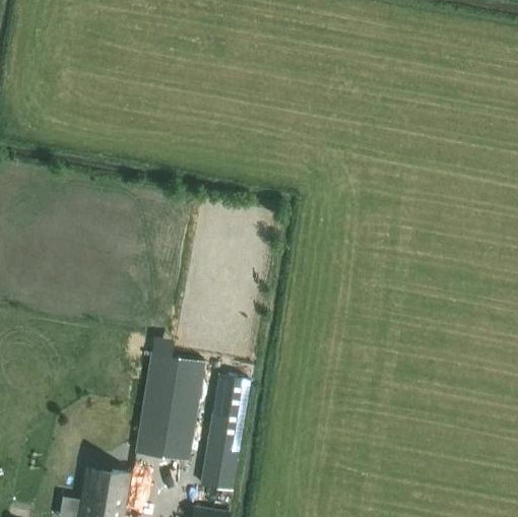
[(152,352),(137,452),(189,460),(205,361),(152,352)]
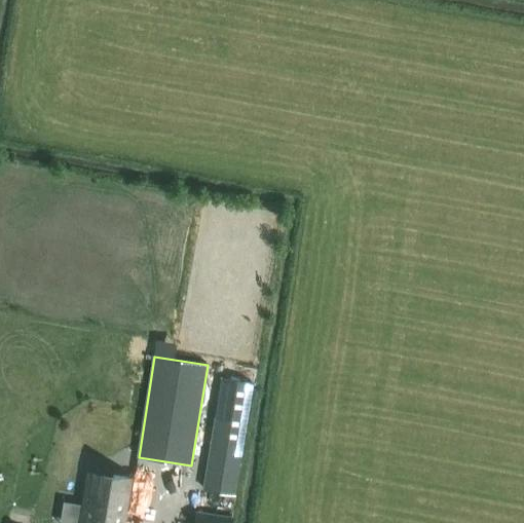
[(221,379),(203,490),(235,495),(254,383),(221,379)]
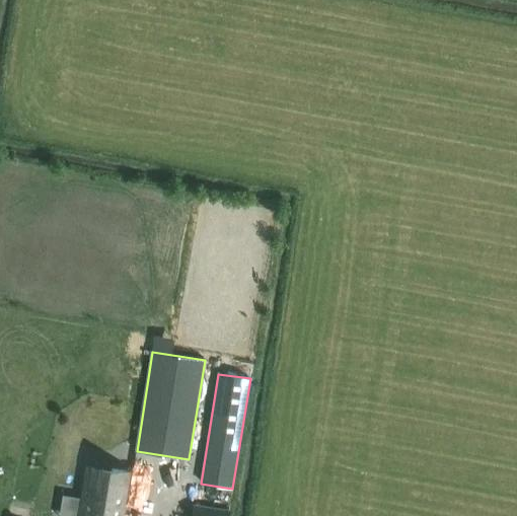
[(92,467),(84,515),(121,515),(128,472),(92,467)]
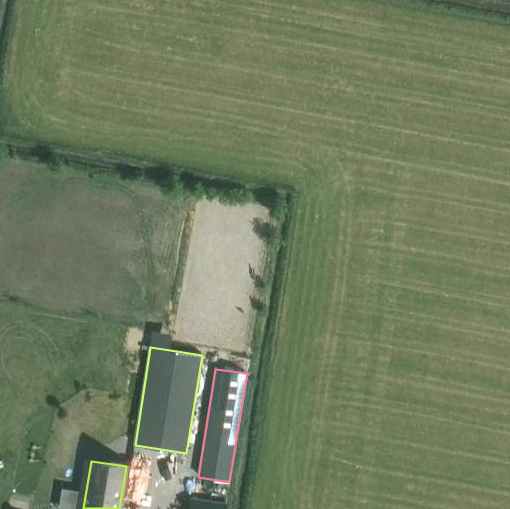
[(192,499),(190,508),(226,508),(226,505),(192,499)]
